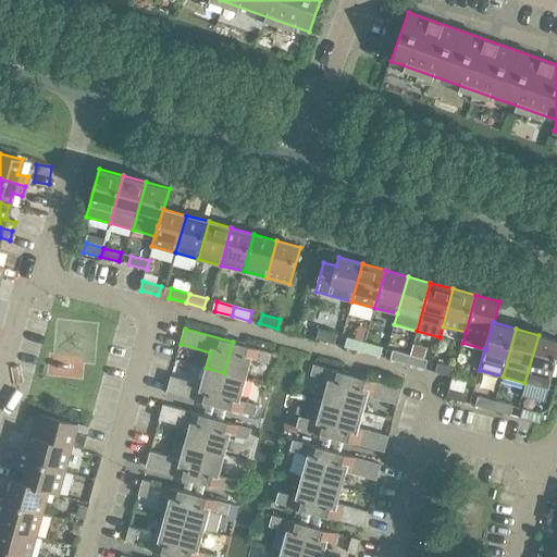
[(320,330),(317,338),(335,344),(337,334),(320,330)]
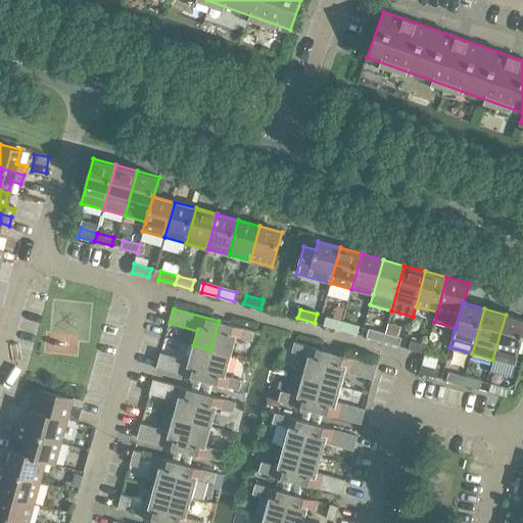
[(522,336),(522,319),(506,315),(492,360),(515,366),(522,336)]
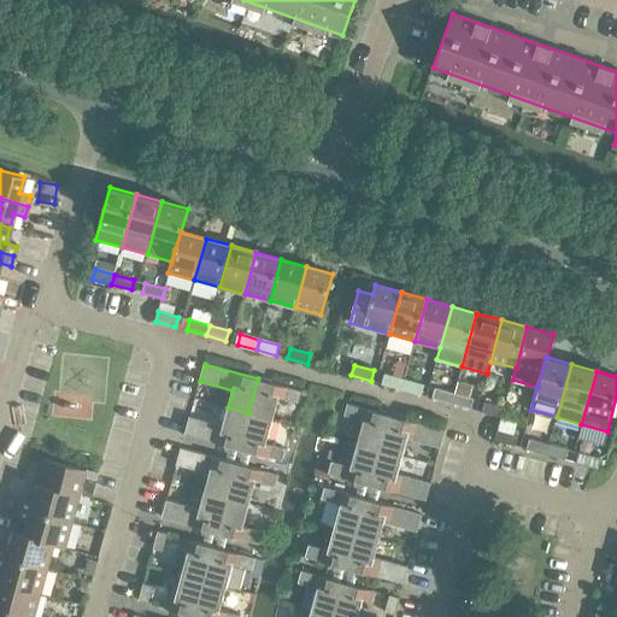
[(403,389),(405,378),(386,374),(382,383),(403,389)]
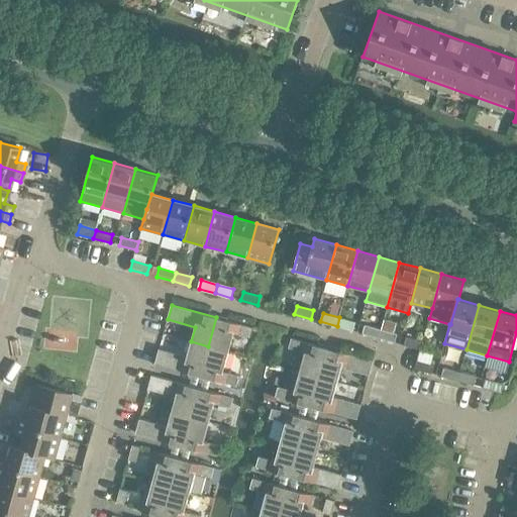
[(252,327),(225,319),(216,317),(208,346),(228,351),(233,332),(250,337),(252,327)]
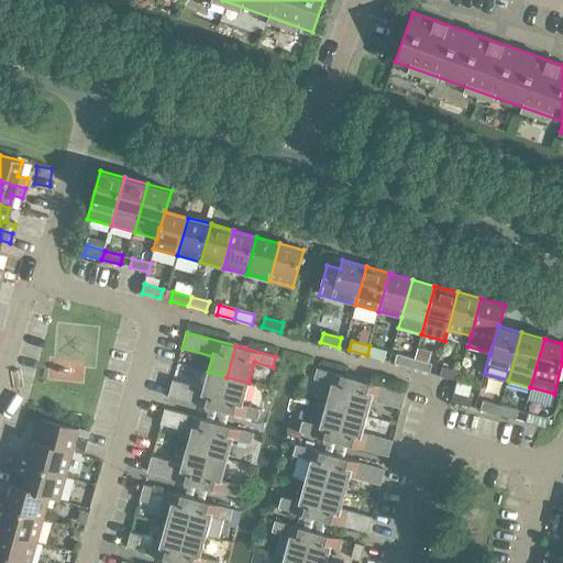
[(387,351),(370,345),(367,355),(385,360),(387,351)]
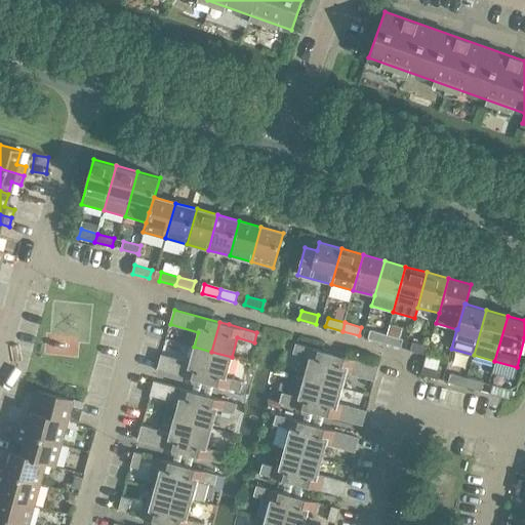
[(385,342),(388,334),(370,329),(368,338),(385,342)]
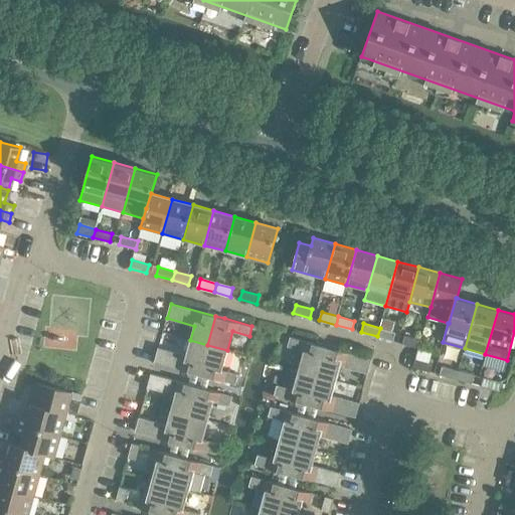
[(396,332),(380,328),(377,336),(393,341),(396,332)]
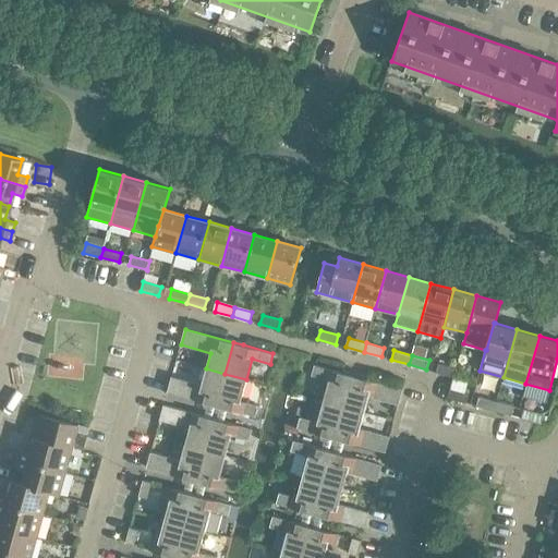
[(437,372),(453,377),(455,377),(458,368),(439,363),(437,372)]
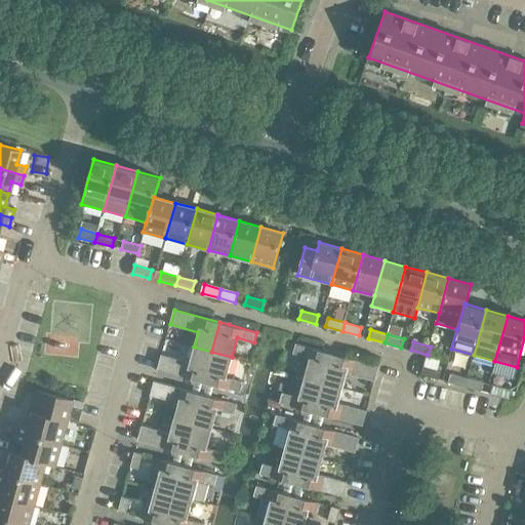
[(324,382),(332,353),(296,344),(293,354),(310,358),(305,377),(324,382)]
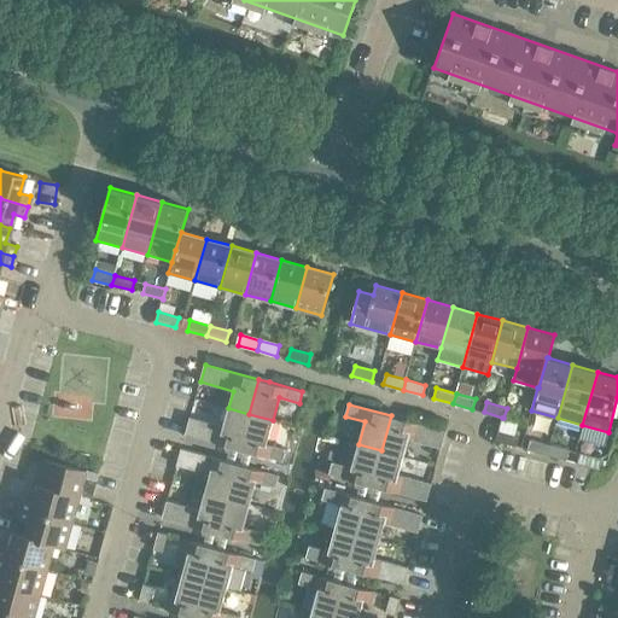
[(239,449),(249,414),(228,408),(223,426),(191,417),(186,433),(239,449)]
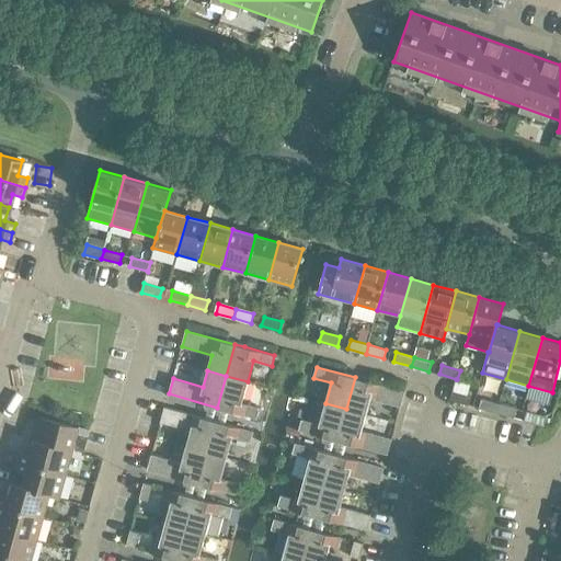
[(242,402),(248,381),(226,376),(217,408),(256,419),(260,408),(242,402)]
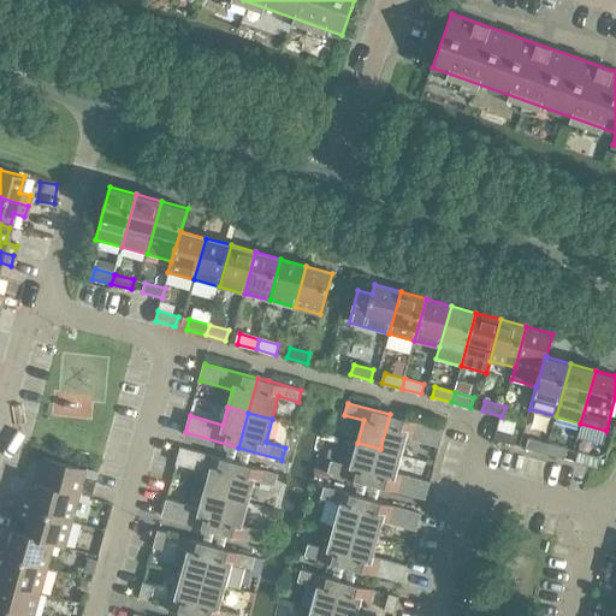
[(407,438),(440,446),(445,430),(390,414),(380,449),(402,455),(407,438)]
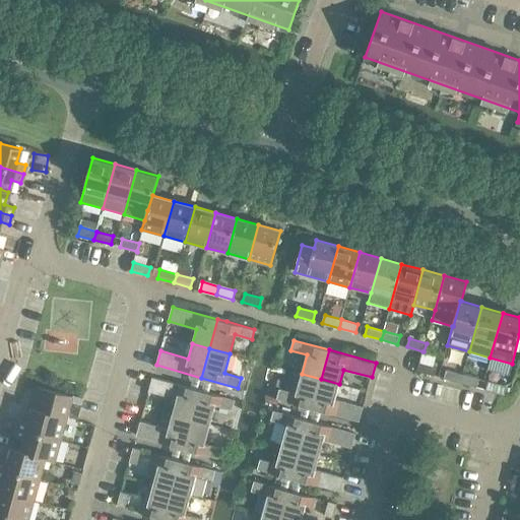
[(437,367),(419,363),(417,371),(435,376),(437,367)]
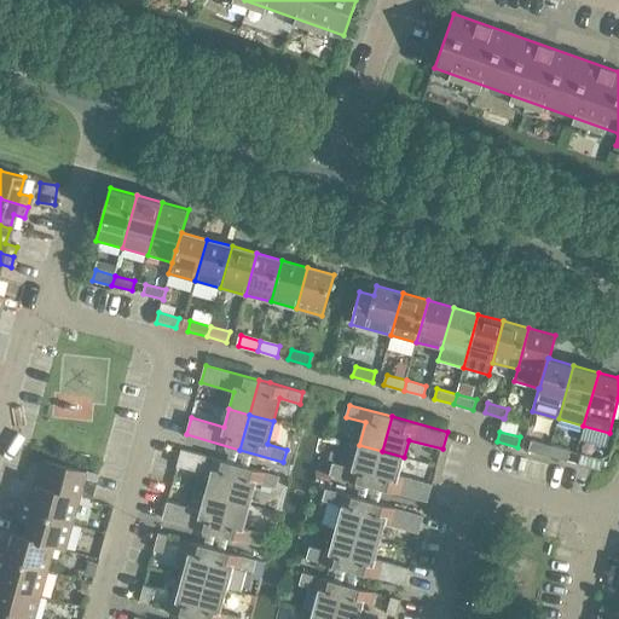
[(549,456),(551,445),(532,440),(528,451),(549,456)]
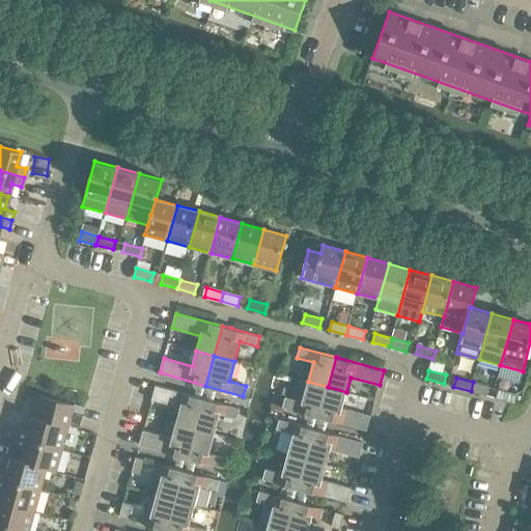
[(319,417),(328,387),(308,382),(303,401),(285,397),(283,407),(285,409),(319,417)]
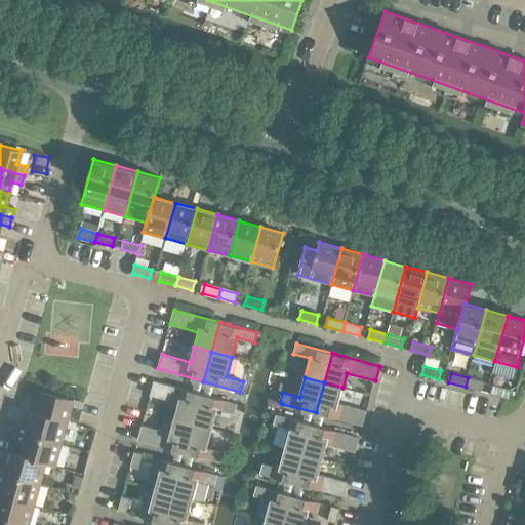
[(484,382),(468,377),(466,387),(482,391),(484,382)]
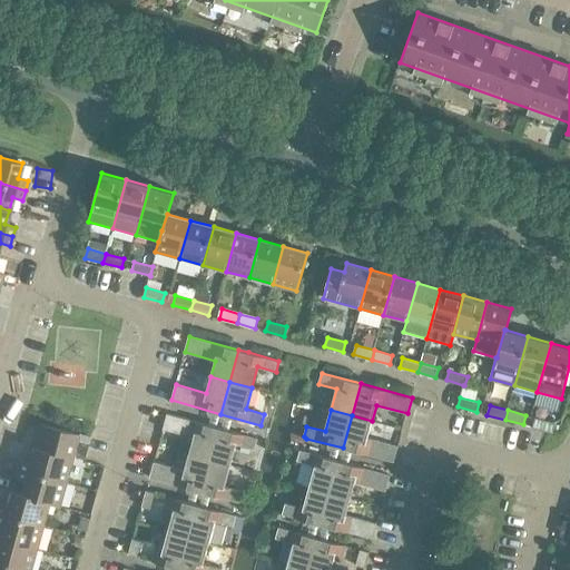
[(208,459),(217,426),(167,413),(163,429),(194,438),(189,454),(208,459)]
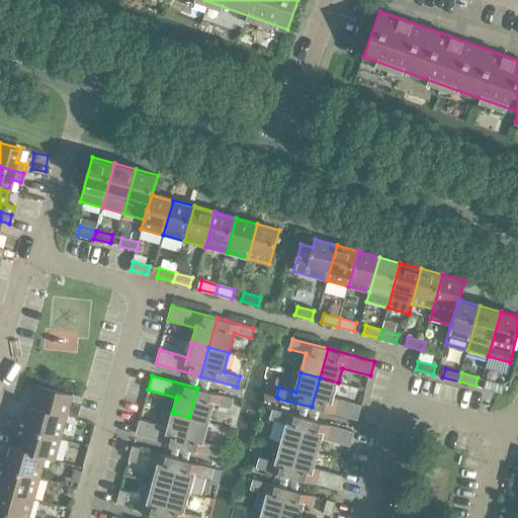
[(334,398),(338,382),(320,377),(312,407),(358,420),(362,405),(334,398)]
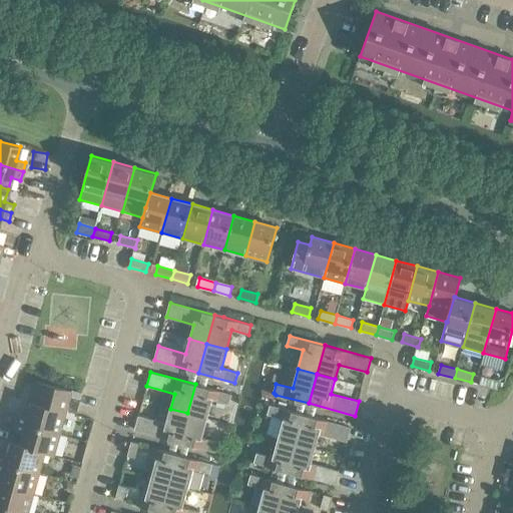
[(482,377),(480,385),(497,390),(499,381),(482,377)]
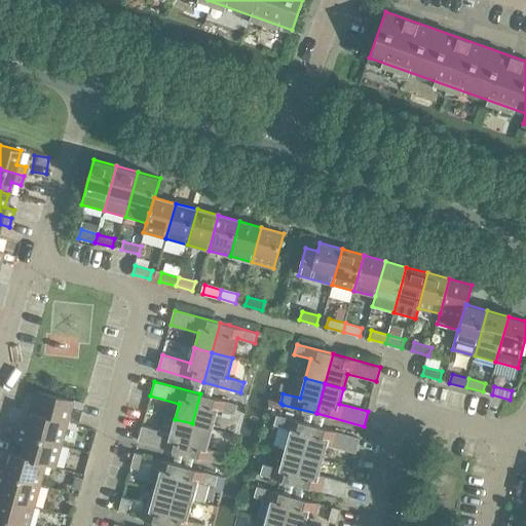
[(17,423),(14,433),(60,445),(72,402),(36,391),(27,426),(17,423)]
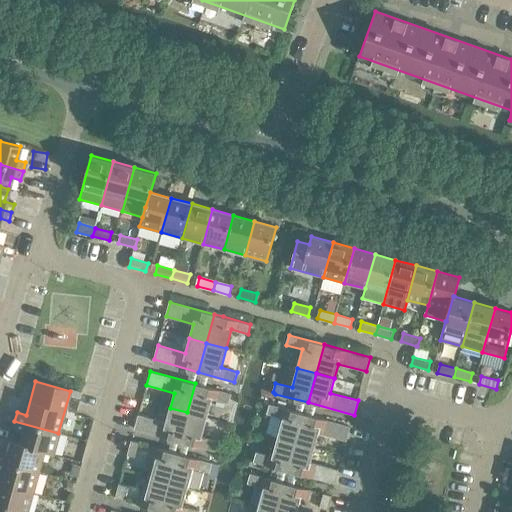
[(231,393),(195,383),(187,412),(207,418),(212,399),(229,403),(231,393)]
